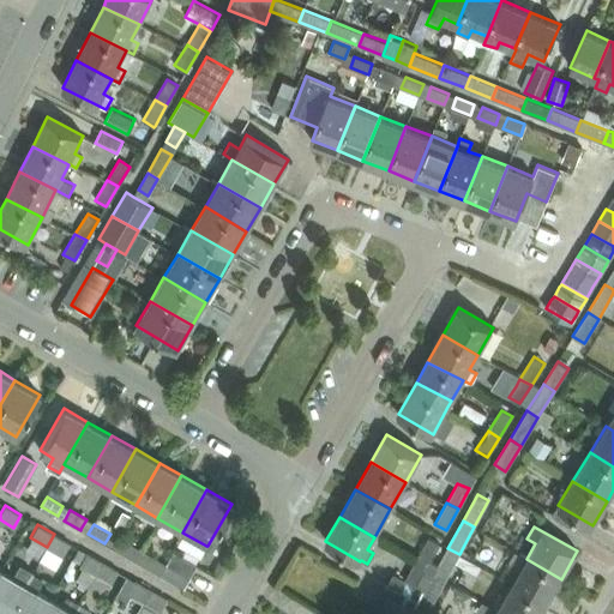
[(62,555),(70,542),(54,534),(47,547),(62,555)]
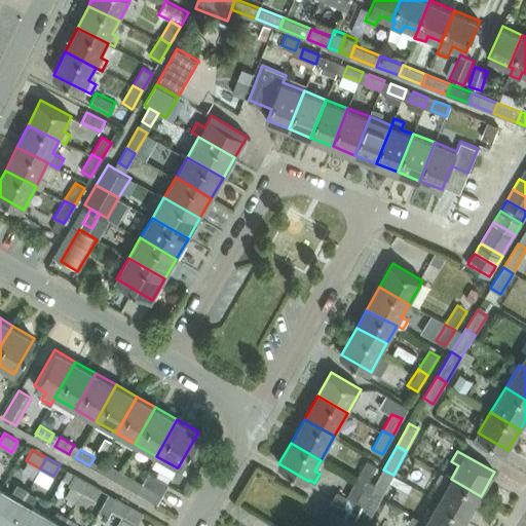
[(115,468),(101,460),(96,468),(110,477),(115,468)]
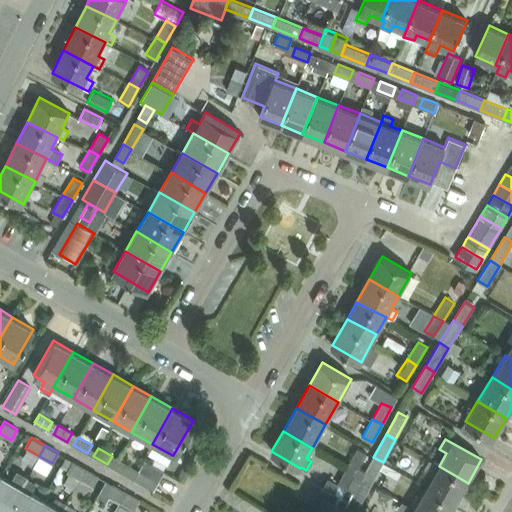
[(367,454),(357,448),(348,464),(358,469),(367,454)]
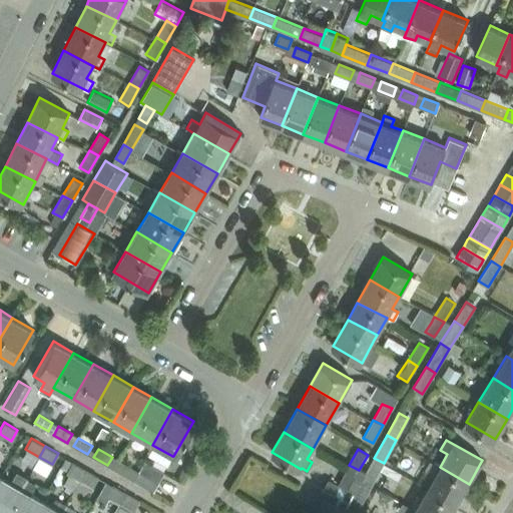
[(374,458),(362,480),(372,485),(380,470),(384,463),(374,458)]
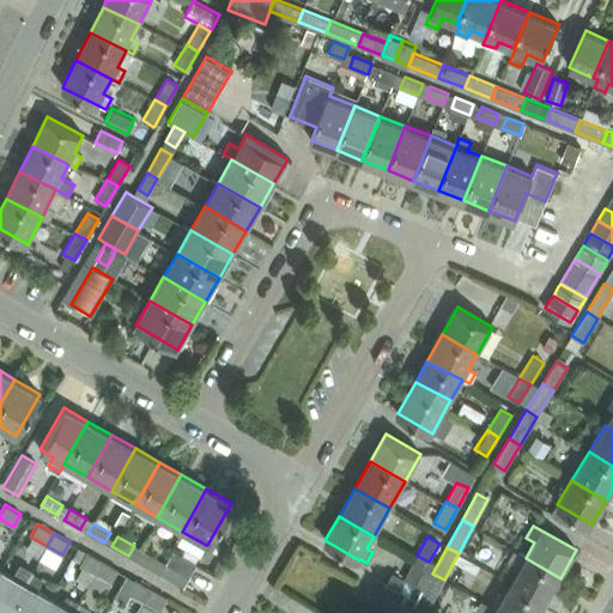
[(157,559),(141,550),(135,559),(135,560),(152,570),(152,569),(157,559)]
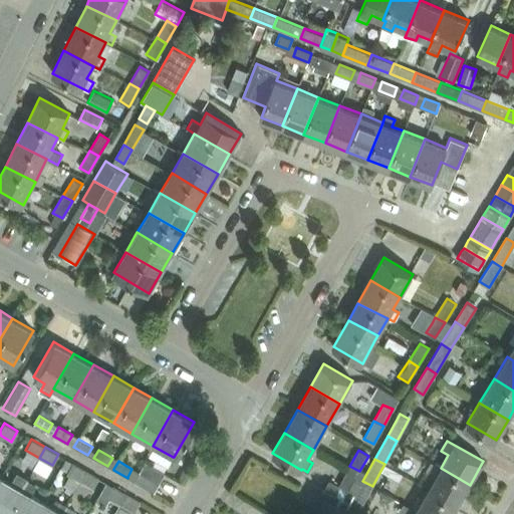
[(65,473),(79,481),(85,470),(71,462),(65,473)]
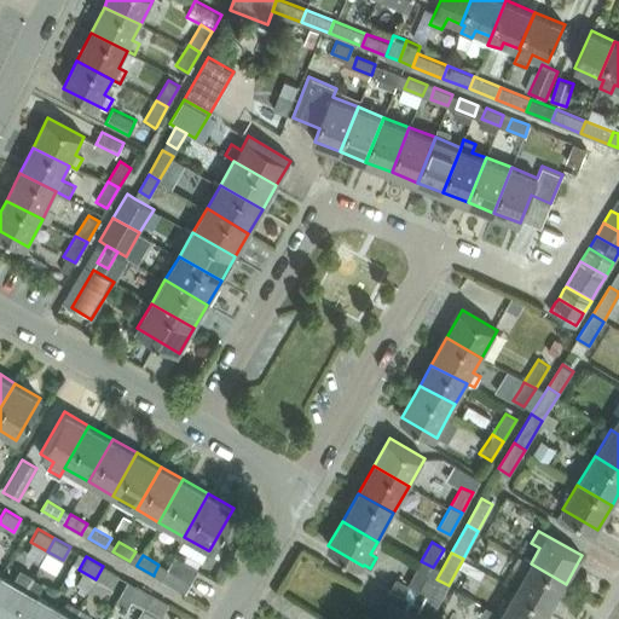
[(167,570),(166,570),(161,579),(160,579),(181,591),(184,593),(197,570),(174,556),(167,570)]
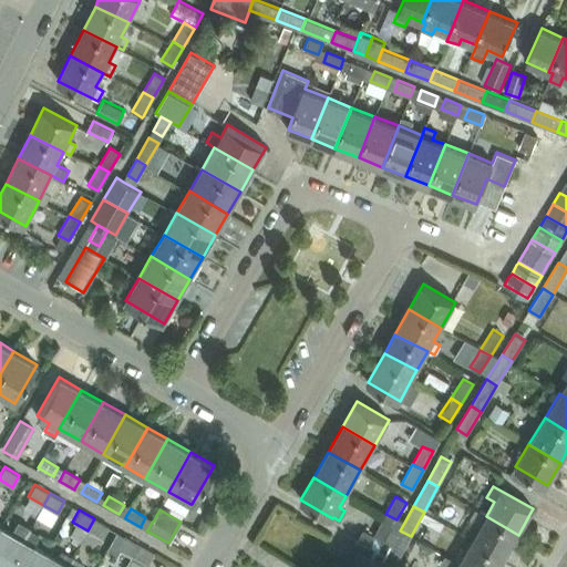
[(384,540),(397,519),(385,514),(374,535),(384,540)]
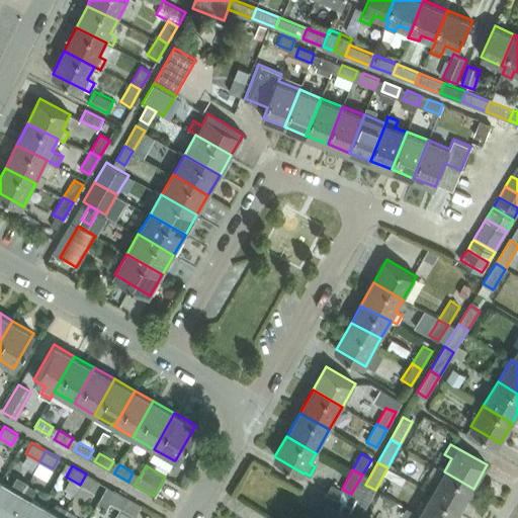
[(473,489),(444,471),(432,493),(461,510),(473,489)]
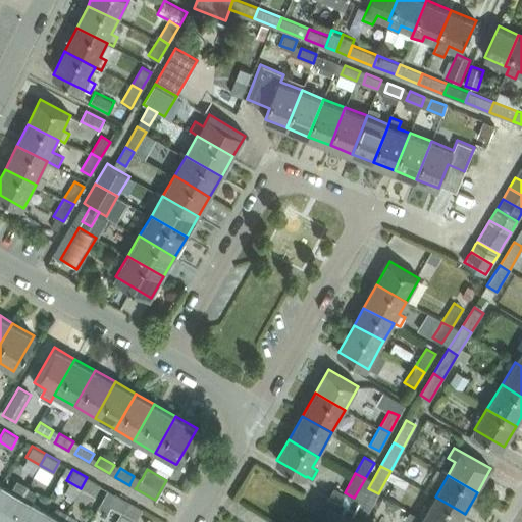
[(95,497),(100,484),(87,477),(81,488),(95,497)]
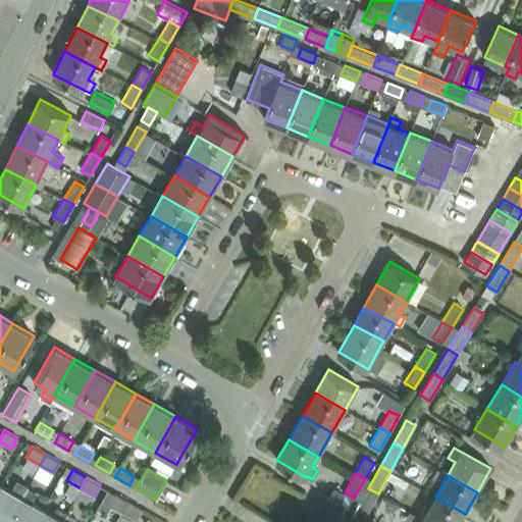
[(6,521),(21,497),(1,484),(0,485),(0,521),(6,521)]
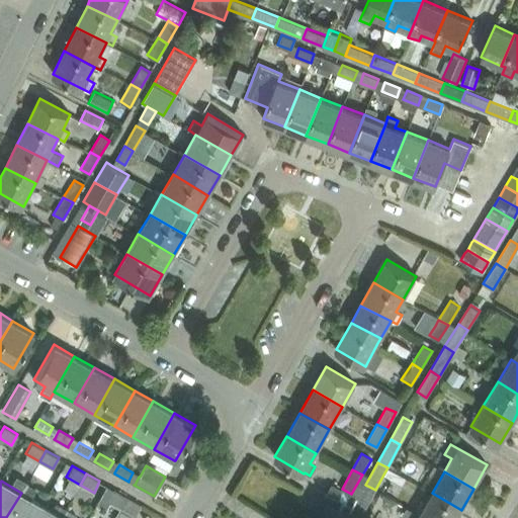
[(6,517),(33,517),(41,504),(30,498),(35,489),(26,484),(21,493),(6,517)]
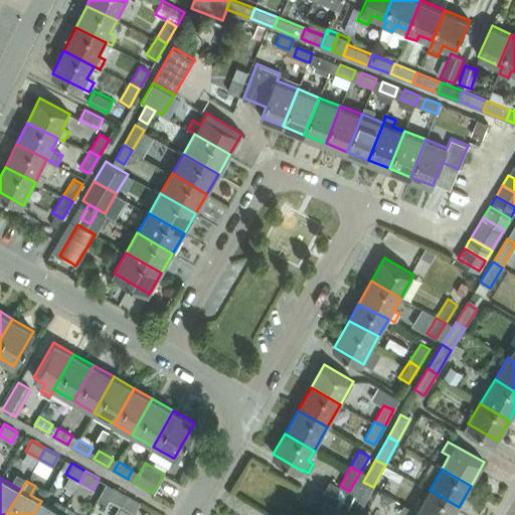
[(322,496),(347,509),(355,495),(349,492),(330,482),(322,496)]
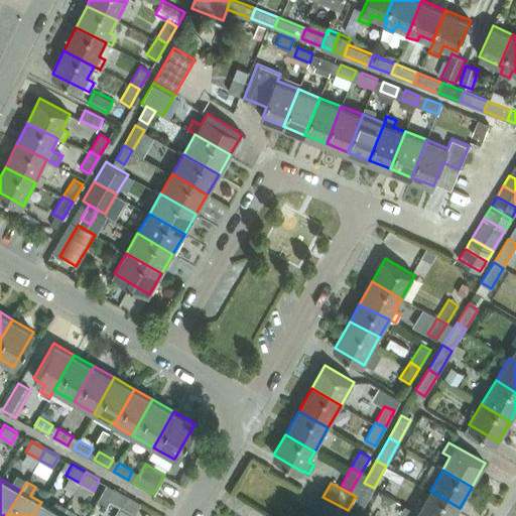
[(356,497),(352,504),(362,510),(374,488),(364,483),(356,497)]
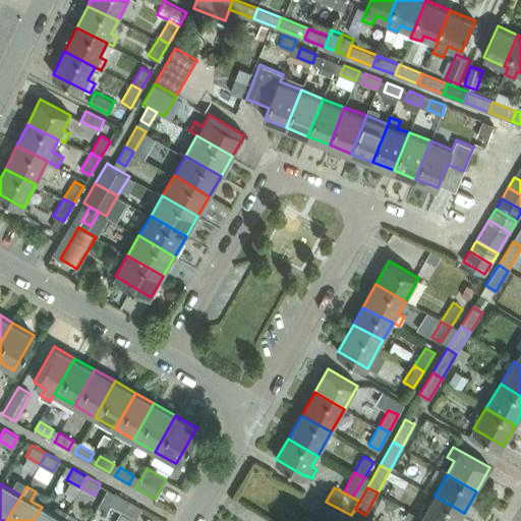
[(108,503),(121,511),(127,500),(114,491),(108,503)]
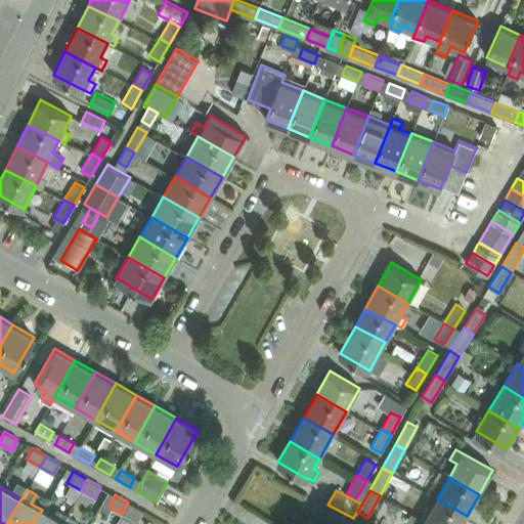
[(437,498),(424,520),(430,523),(461,523),(467,516),(437,498)]
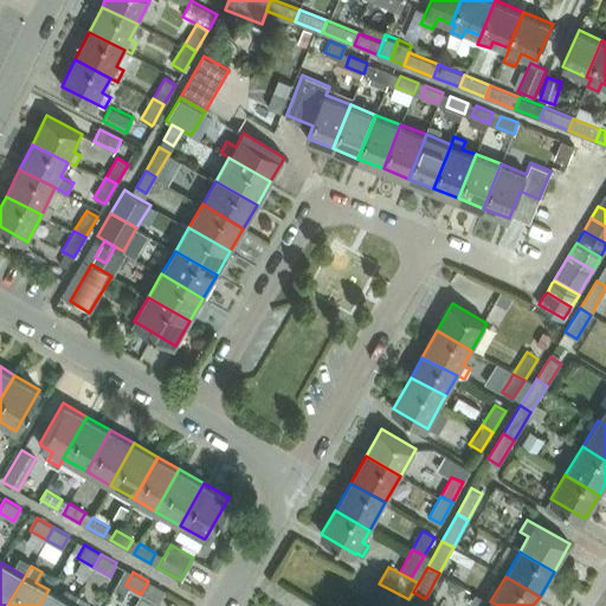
[(141,594),(156,604),(165,591),(148,581),(141,594)]
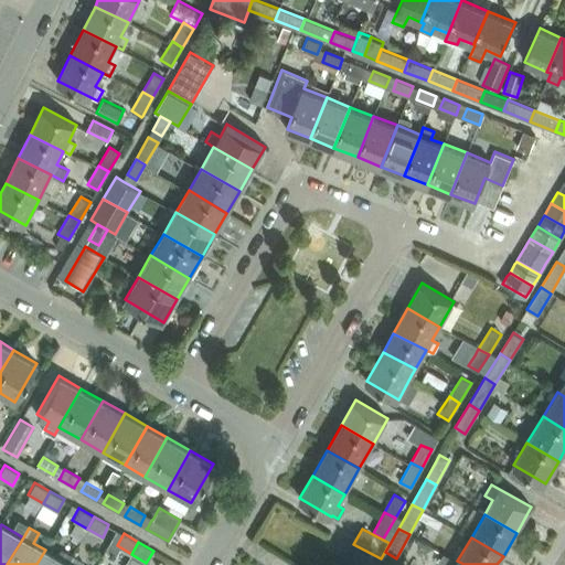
[(56,556),(45,550),(36,564),(65,564),(67,563),(66,563),(71,555),(61,550),(56,556)]
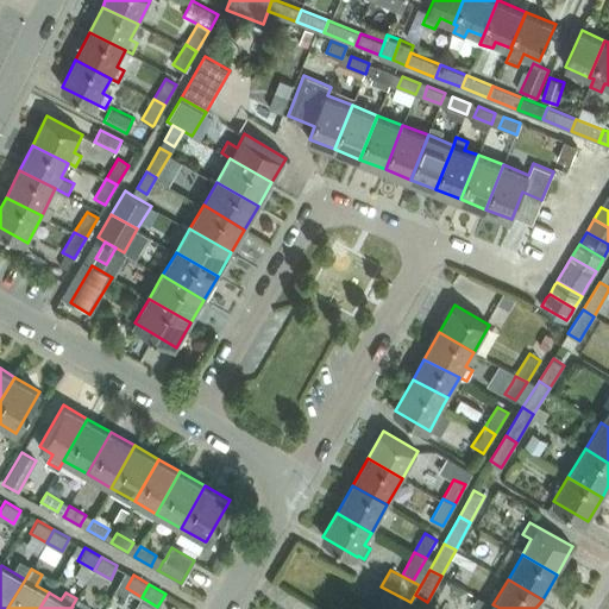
[(475,608),(500,608),(493,604),(478,596),(472,608),(475,608)]
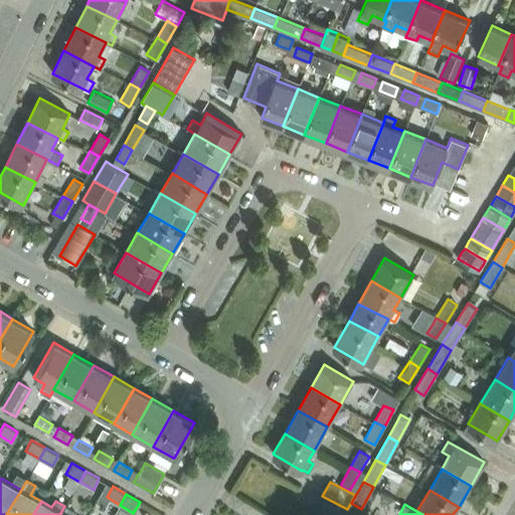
[(64,506),(60,513),(61,513),(59,514),(74,514),(76,512),(64,506)]
